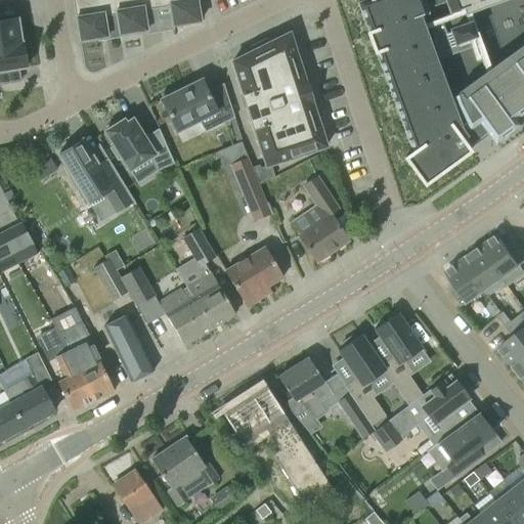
[(116,14),(113,0),(72,0),(79,41),(97,38),(106,37),(105,32),(103,16),(115,14),(116,14)]
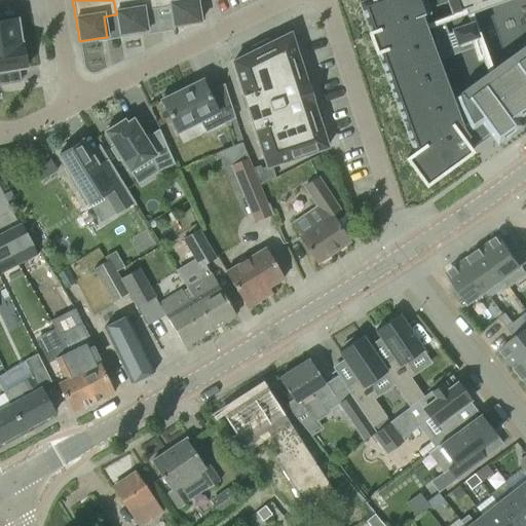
[(156,8),(154,0),(113,0),(116,14),(115,14),(119,35),(137,32),(147,31),(146,26),(143,10),(156,8)]
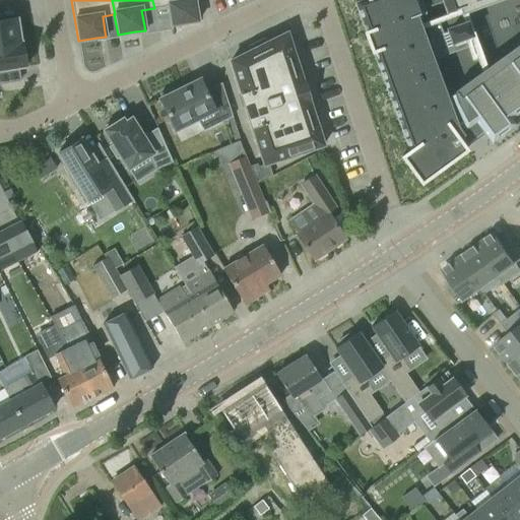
[(197,21),(193,0),(152,0),(154,8),(168,6),(170,21),(171,26),(180,24),(197,21)]
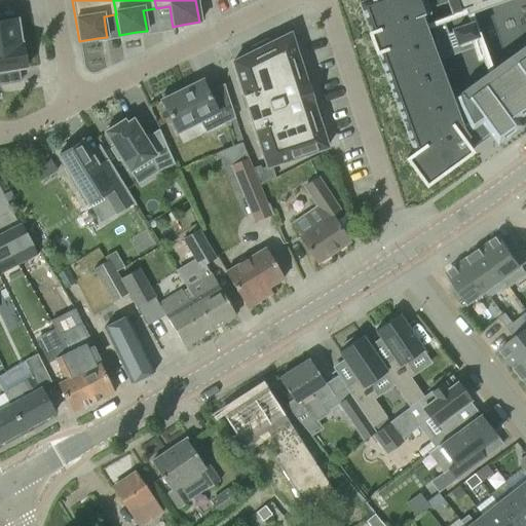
[(461,140),(471,133),(482,124),(495,144),(520,126),(519,124),(525,118),(525,0),(363,0),(359,2),(369,31),(368,31),(375,48),(413,151),(405,157),(423,182),(468,149),(461,140)]
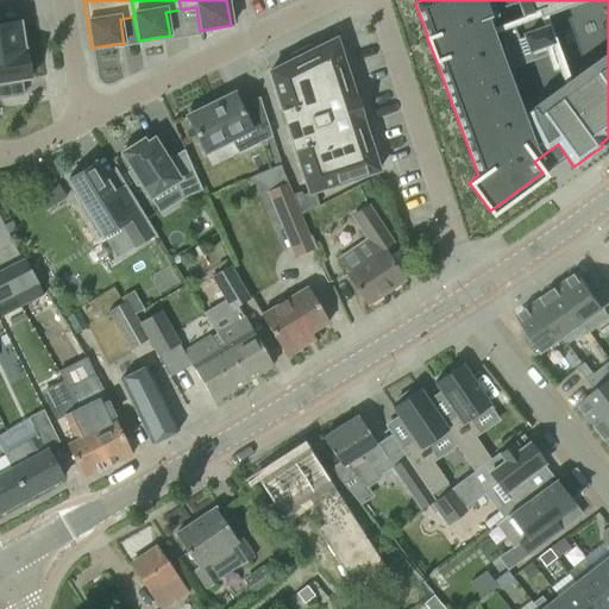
[(0,52),(24,50),(19,22),(0,24),(0,52)]
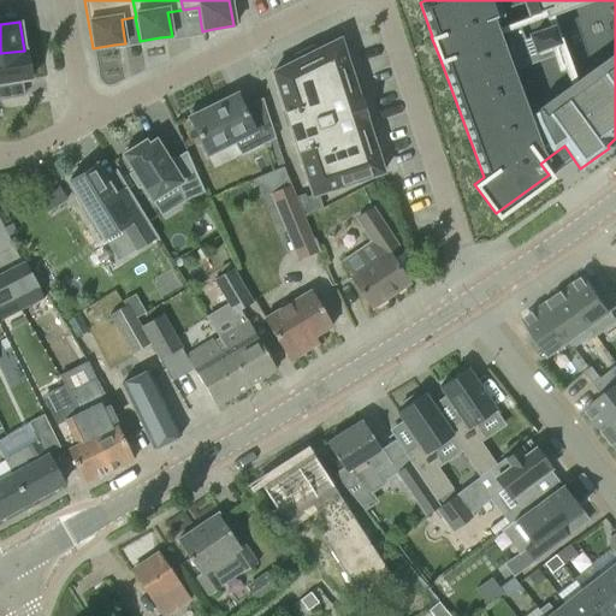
[(372,141),(366,123),(367,122),(366,118),(359,120),(353,101),(360,99),(359,95),(357,95),(351,77),(345,80),(339,60),(345,58),(339,40),(272,72),(284,113),(283,113),(296,152),(297,150),(312,196),(383,173),(378,160),(371,163),(365,143),(372,141)]
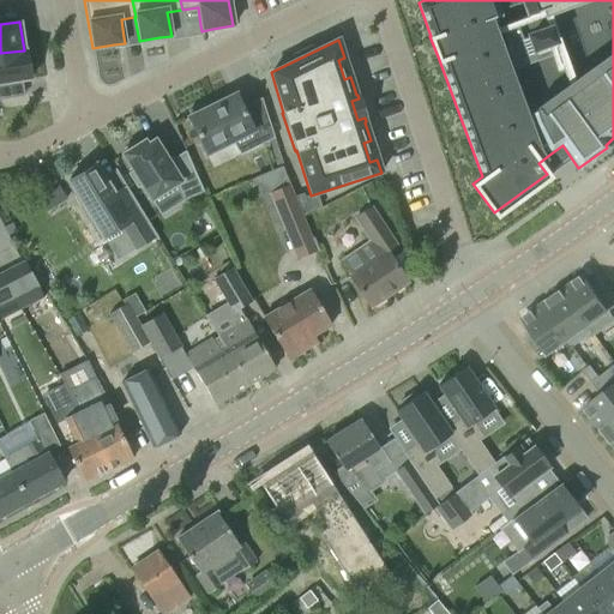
[(24,50),(0,53),(0,84),(30,79),(25,49),(24,50)]
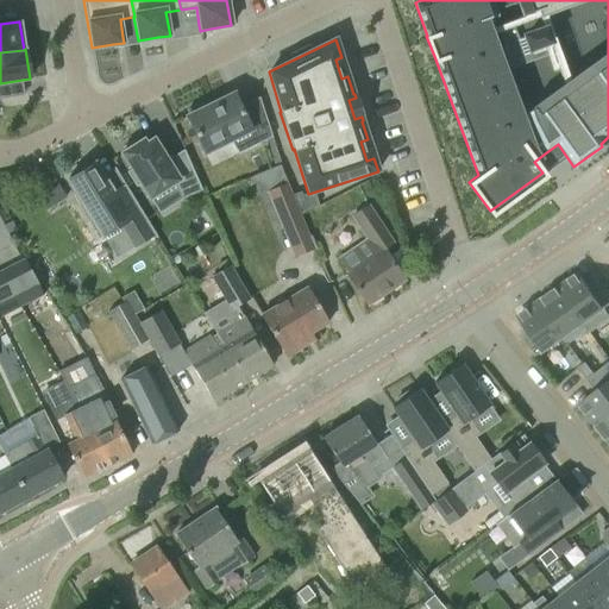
[(272,137),(258,98),(239,107),(233,94),(203,108),(201,104),(187,111),(189,115),(187,117),(203,152),(230,139),(237,155),(272,137)]
